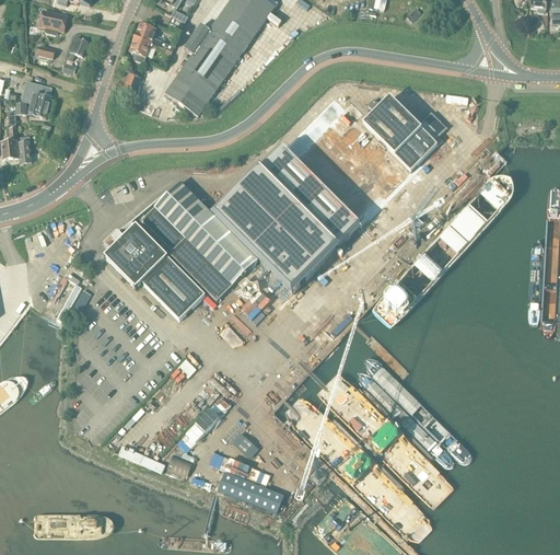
[(7,0),(4,13),(19,15),(21,2),(7,0)]
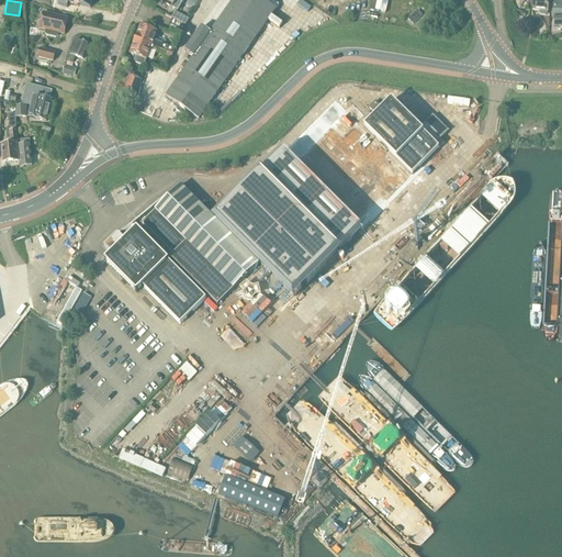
[(193,53),(166,91),(199,114),(276,4),(271,1),(270,0),(231,0),(211,29),(202,22),(186,47),(193,53)]
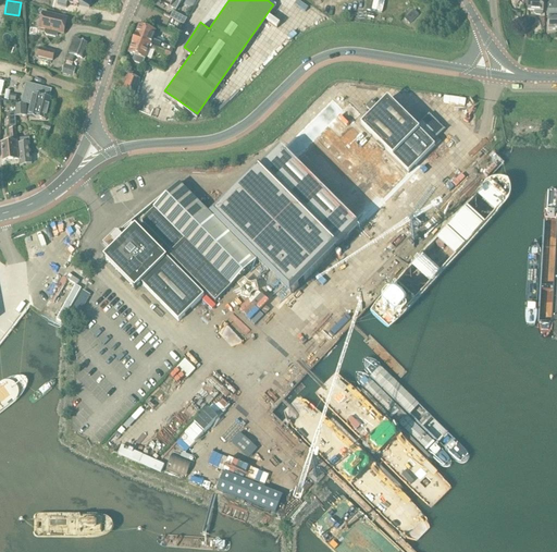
[(44,8),(40,23),(46,24),(45,27),(46,29),(56,32),(58,31),(58,27),(64,28),(67,13),(66,13),(44,8)]
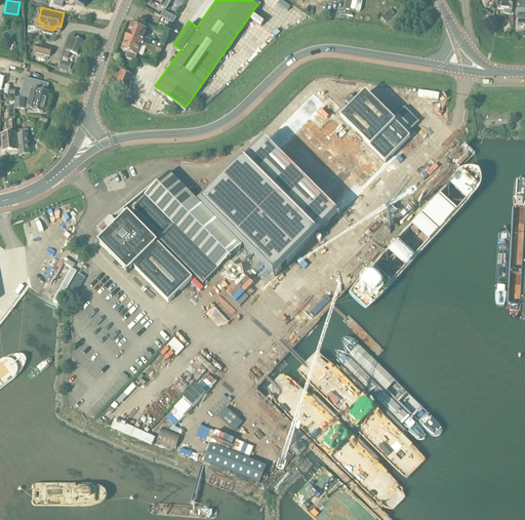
[(176,13),(164,7),(161,12),(173,20),(176,13)]
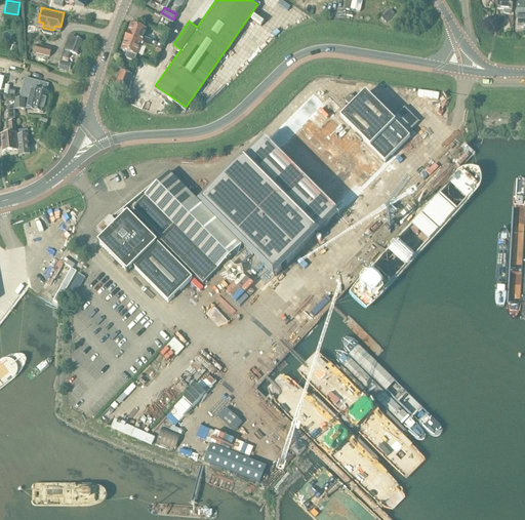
[(131,20),(126,32),(148,41),(155,43),(161,46),(163,41),(157,39),(157,38),(144,33),(147,26),(131,20)]
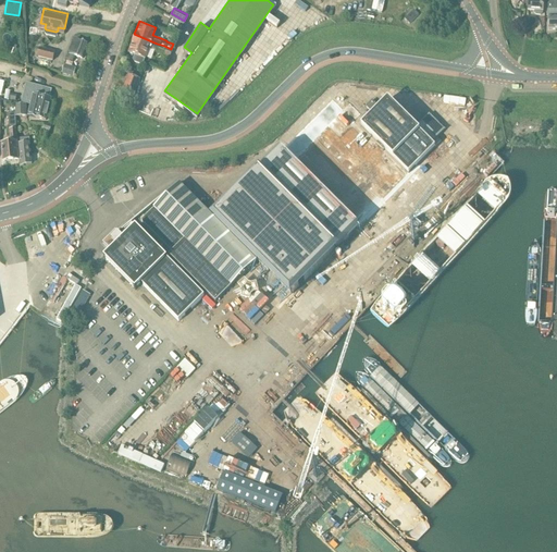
[(157,44),(134,34),(128,48),(135,50),(134,54),(135,58),(140,60),(144,59),(145,54),(146,54),(149,44),(156,46),(157,44)]
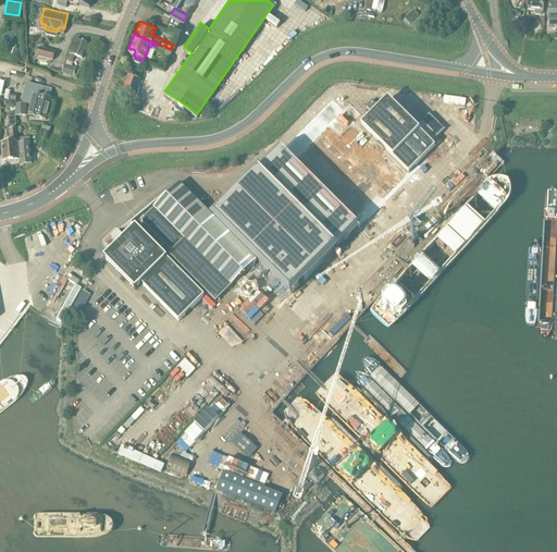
[(70,49),(69,54),(73,57),(75,51),(83,54),(83,53),(88,39),(75,35),(70,49)]
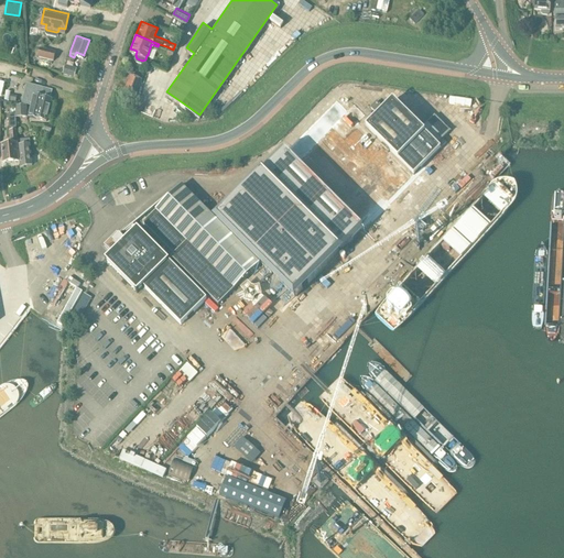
[(56,48),(41,44),(39,53),(53,56),(56,48)]
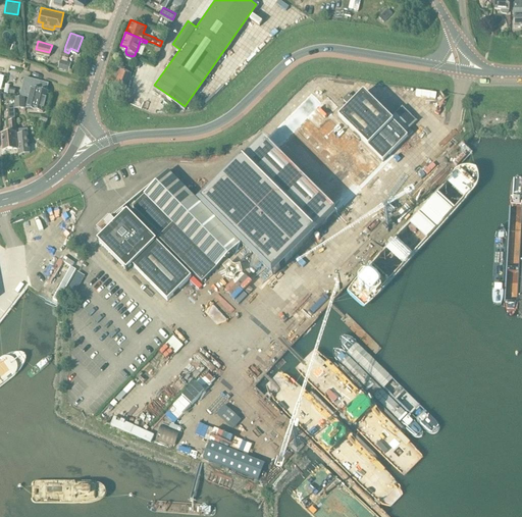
[(120,66),(115,82),(125,86),(132,70),(120,66)]
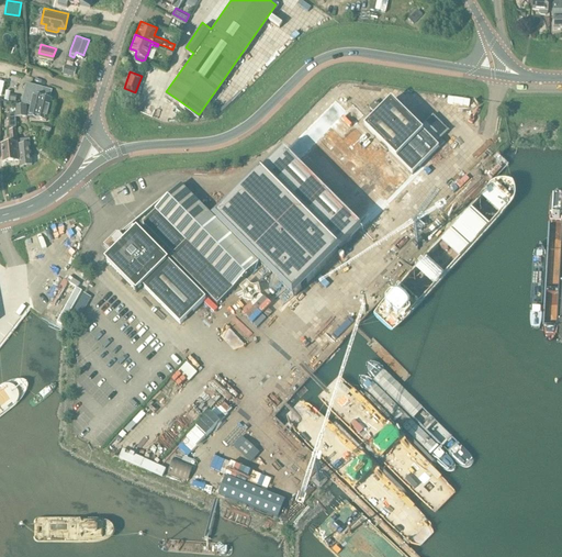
[(27,80),(23,100),(32,102),(30,112),(36,114),(46,117),(52,96),(49,95),(52,86),(36,82),(27,80)]
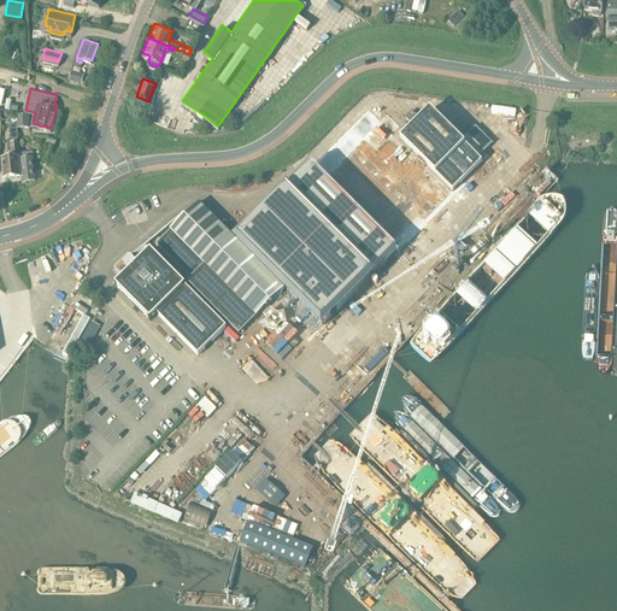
[(453,187),(482,157),(462,136),(429,105),(400,135),(453,187)]
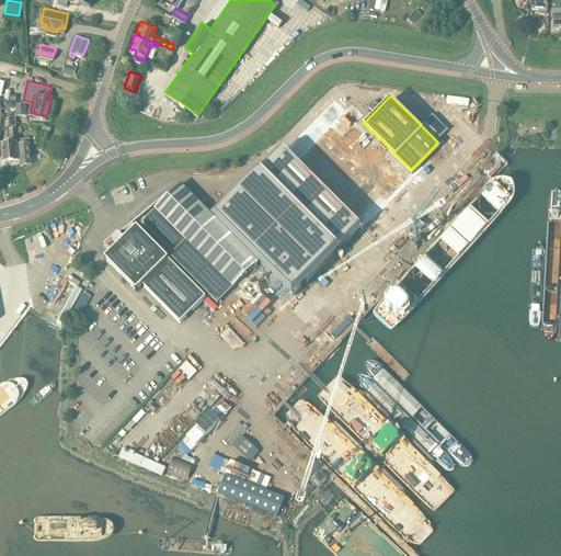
[(375,97),(368,102),(374,108),(380,101),(375,97)]
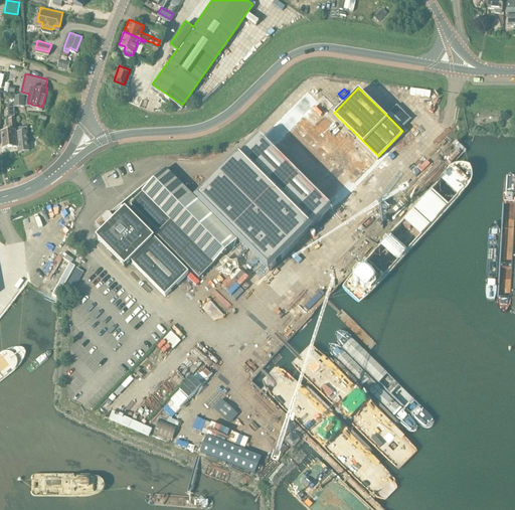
[(24,93),(14,93),(14,101),(15,104),(25,104),(24,93)]
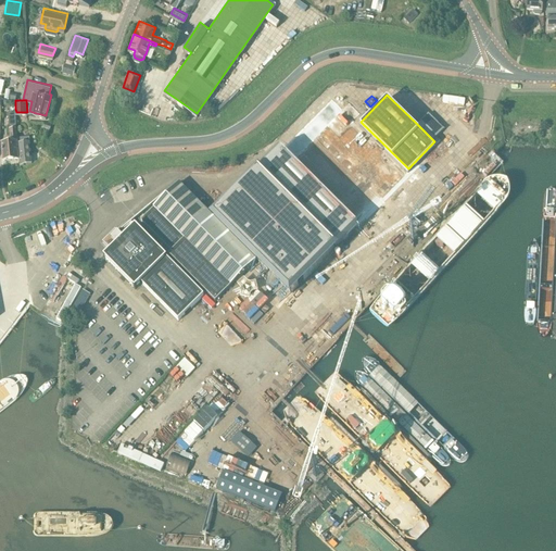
[(11,138),(2,139),(3,157),(19,155),(17,137),(16,112),(15,109),(8,109),(11,138)]
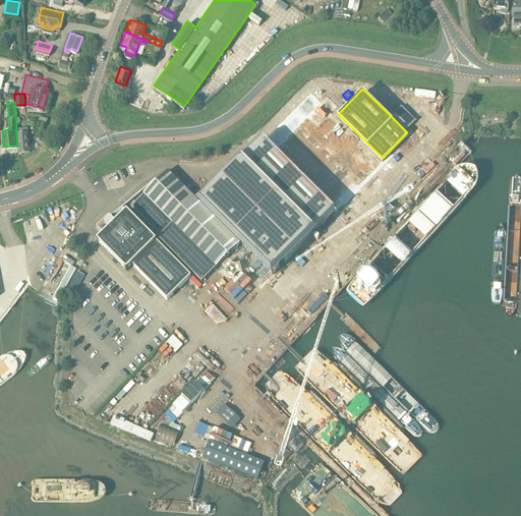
[(30,149),(27,124),(16,125),(19,152),(30,149)]
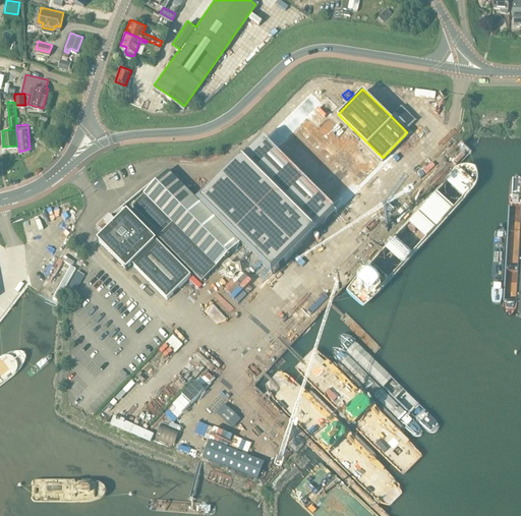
[(264,136),(200,199),(271,269),(334,206),(264,136)]
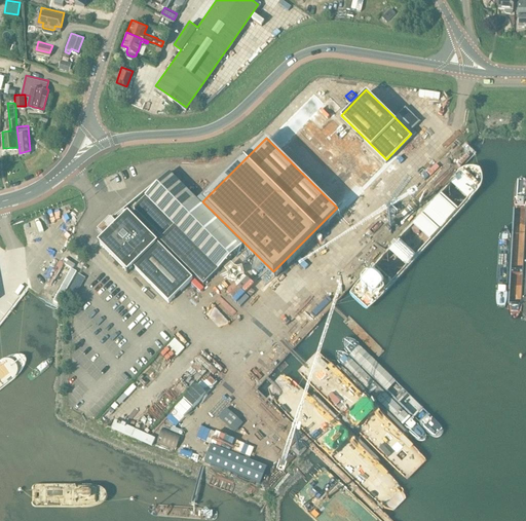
[(109,215),(98,227),(104,233),(99,239),(127,269),(134,264),(168,299),(193,275),(170,251),(172,249),(204,280),(242,242),(202,201),(190,190),(190,189),(170,169),(134,203),(163,233),(160,236),(167,244),(164,247),(128,210),(124,206),(111,217),(109,215)]
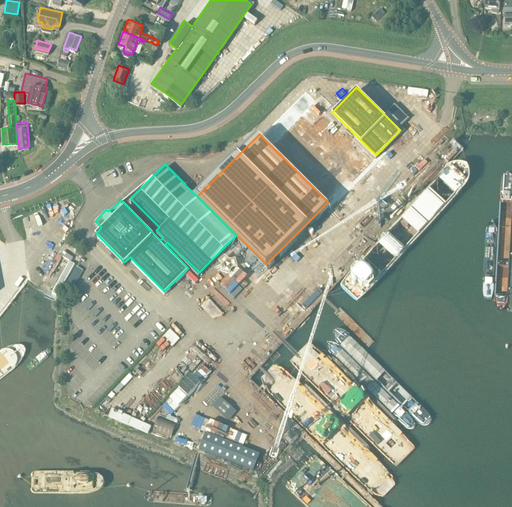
[(70,258),(52,289),(57,292),(75,261),(71,258),(70,258)]
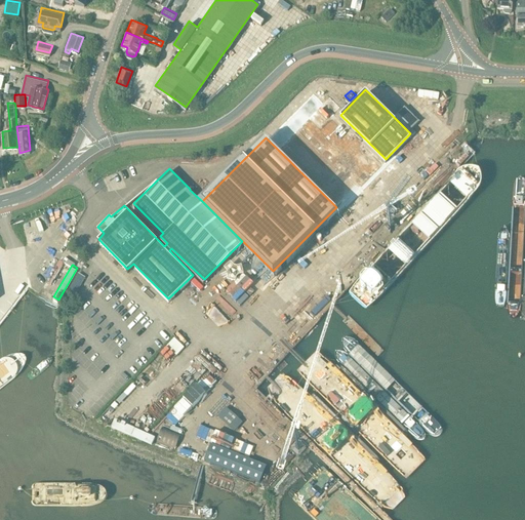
[(163,423),(157,438),(175,445),(180,430),(163,423)]
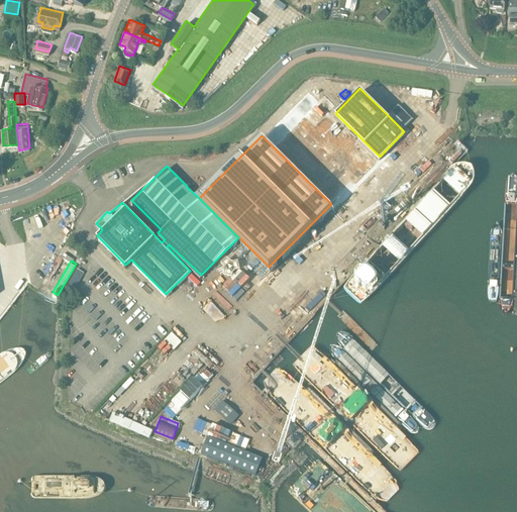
[(204,434),(199,448),(254,471),(261,456),(204,434)]
